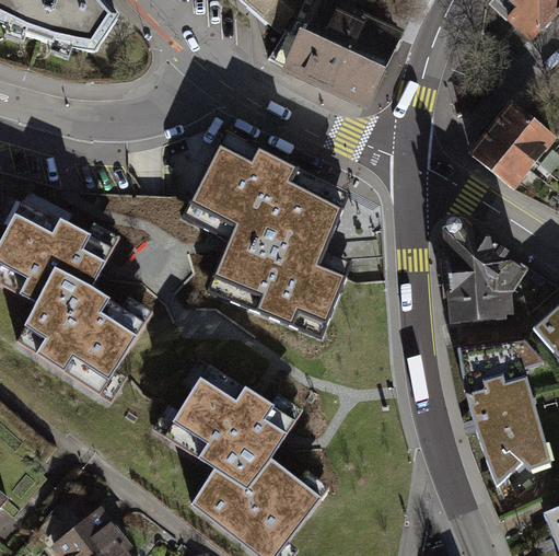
[(0,20),(95,50),(107,25),(86,0),(0,0),(0,20)]
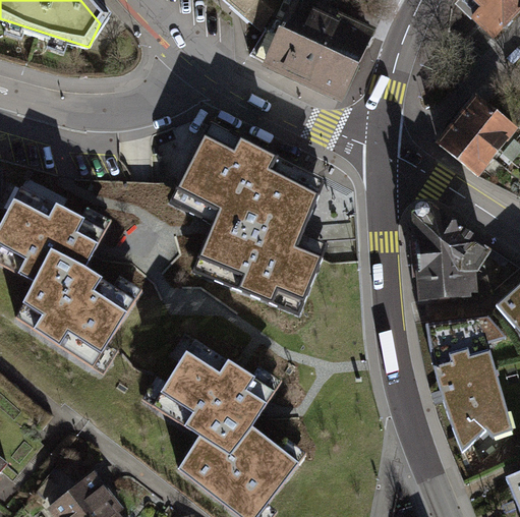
[(228,0),(264,31),(281,0),(228,0)]
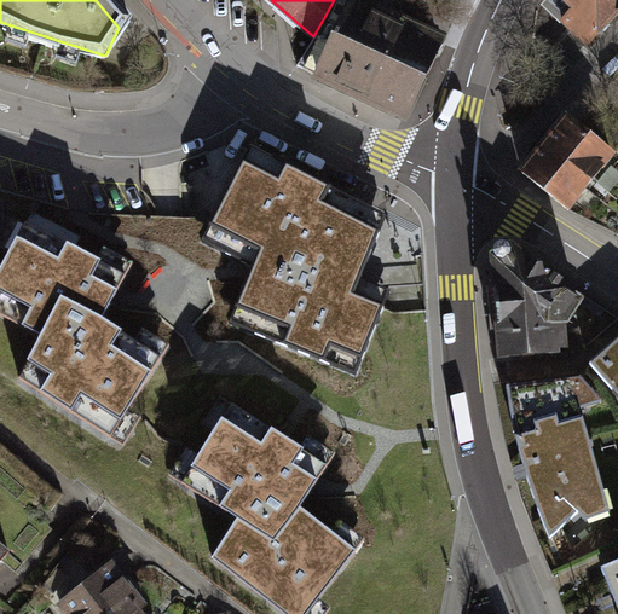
[(317,74),(315,77),(408,121),(449,35),(373,0),(351,0),(334,0),(313,36),(298,63),(317,74)]
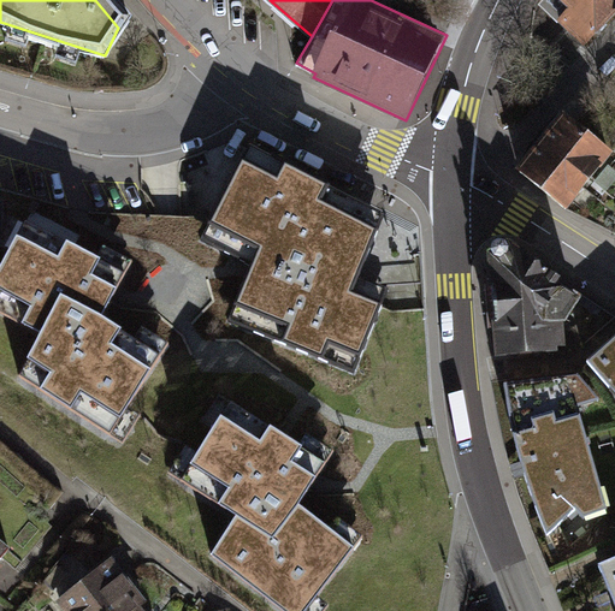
[(614,9),(614,0),(540,0),(539,1),(549,10),(561,21),(560,22),(560,23),(583,45),(614,9)]
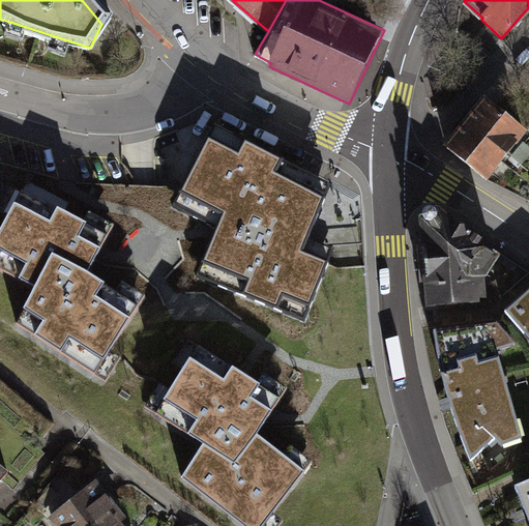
[(524,130),(483,97),(445,144),(486,176),(524,130)]
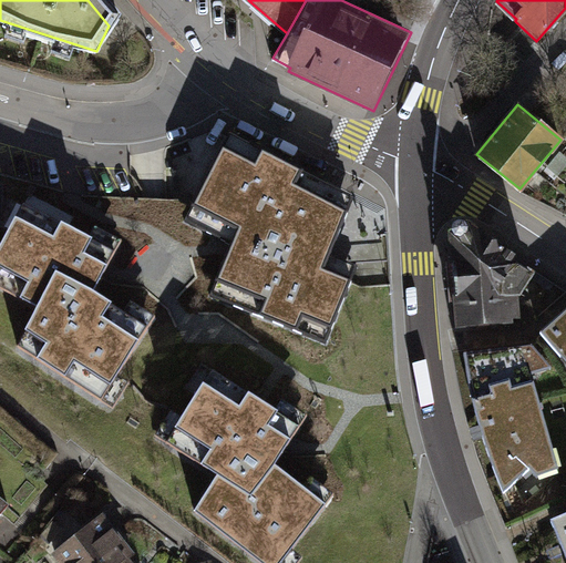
[(260,150),(228,133),(184,218),(230,242),(227,251),(209,293),(323,341),(350,278),(323,267),(352,196),(260,150)]
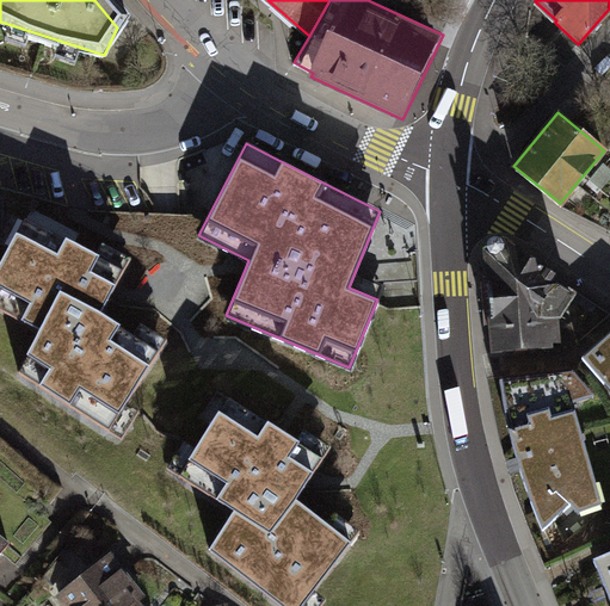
[(109,427),(158,351),(98,313),(112,286),(122,269),(24,217),(0,260),(0,303),(38,328),(17,369),(109,427)]
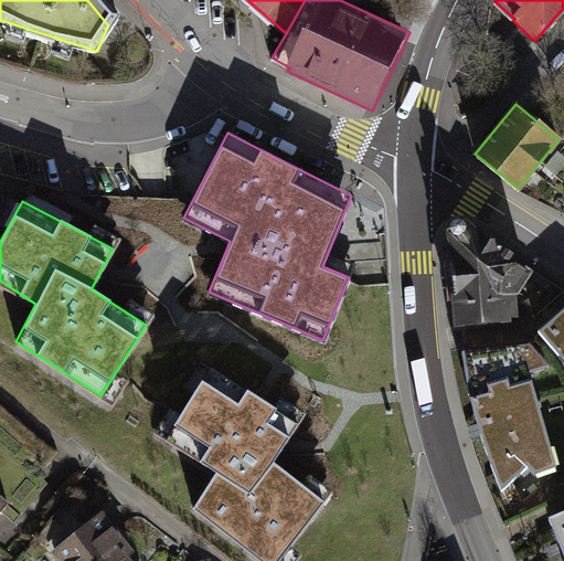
[(460,224),(454,222),(446,229),(445,235),(443,236),(450,331),(508,328),(507,323),(514,323),(513,303),(529,279),(520,275),(527,264),(460,224)]
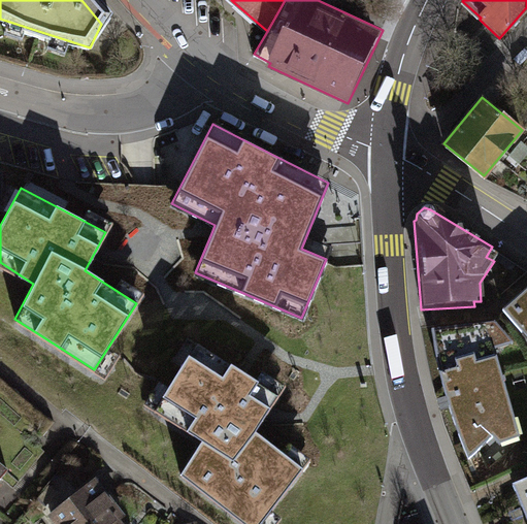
[(526,288),(499,313),(526,342),(526,288)]
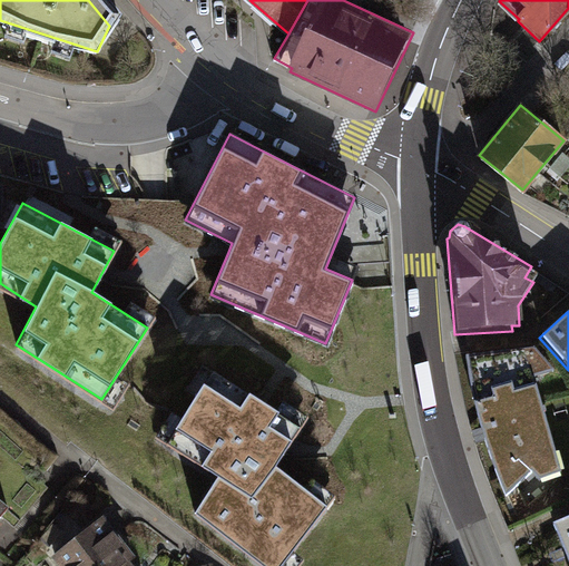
[(518,343),(463,348),(479,419),(504,485),(528,461),(538,471),(557,465),(541,410),(518,343)]
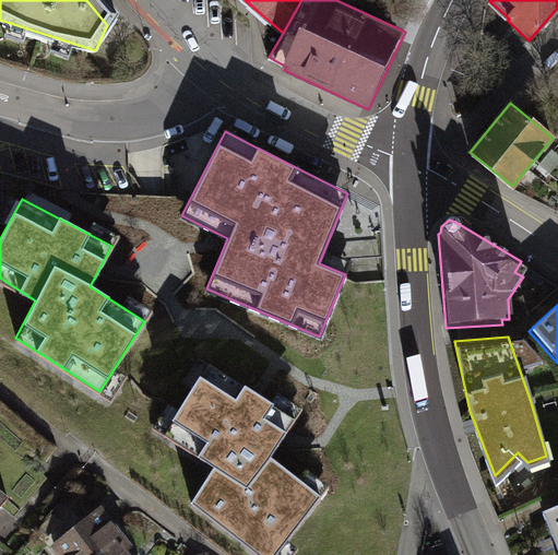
[(191,500),(260,554),(273,554),(320,495),(269,456),(284,433),(294,417),(253,392),(209,363),(163,432),(214,464),(191,500)]
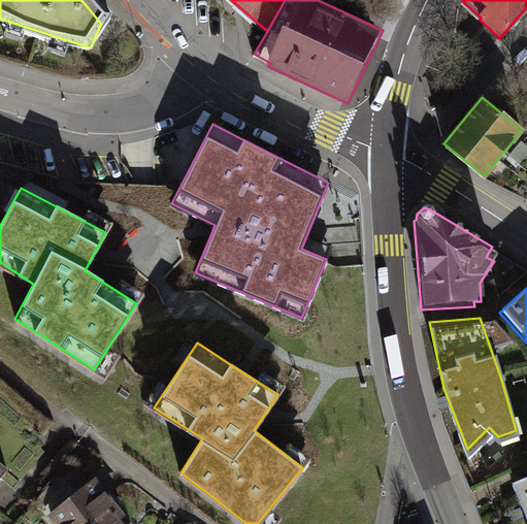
[(526,462),(514,468),(523,490),(526,500),(526,462)]
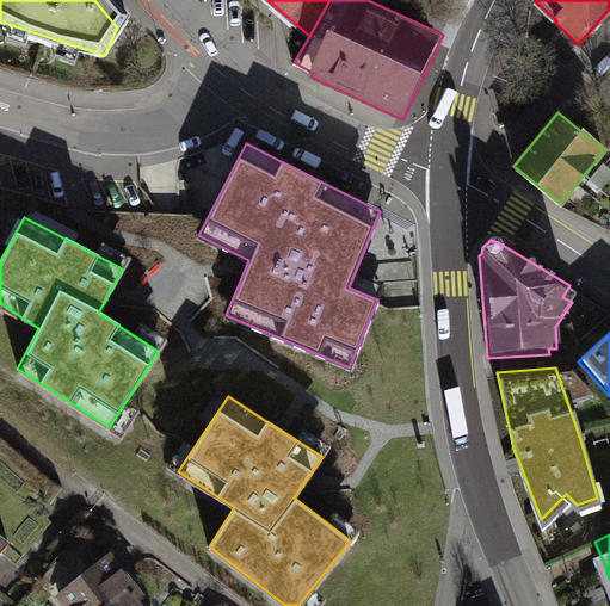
[(145,605),(115,564),(62,603),(65,605),(145,605)]
